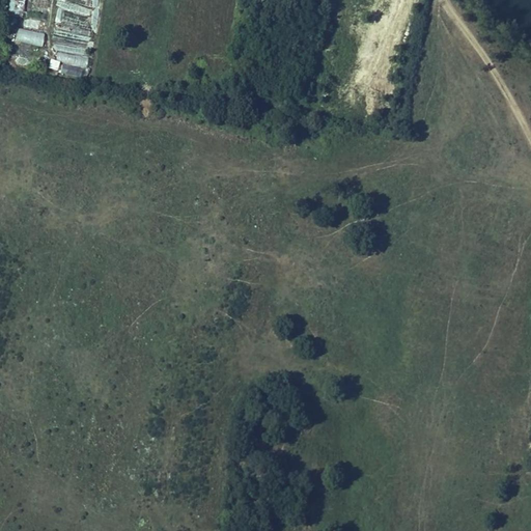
[(22,18),(24,0),(10,0),(8,16),(22,18)]
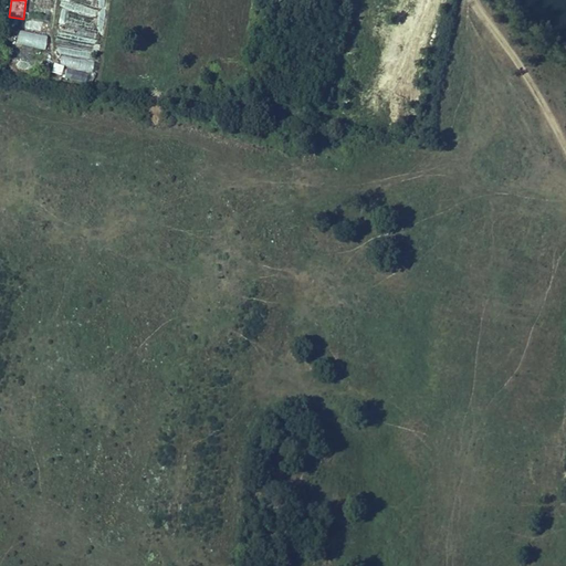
[(232,0),(230,14),(240,17),(242,0),(232,0)]
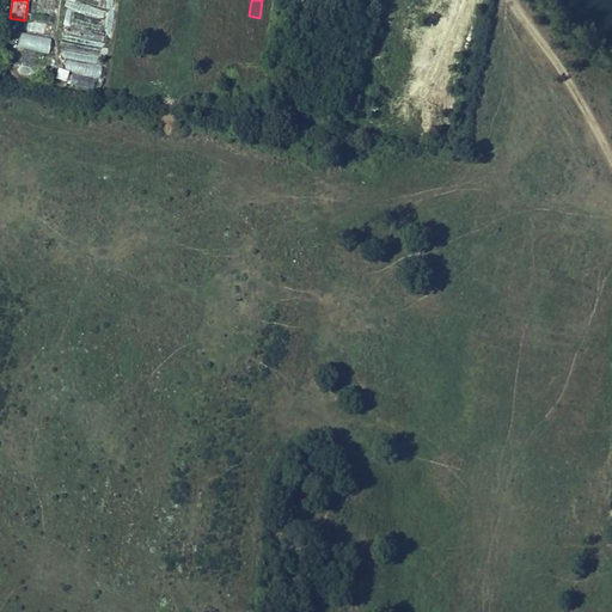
[(49,51),(51,37),(19,34),(18,48),(49,51)]
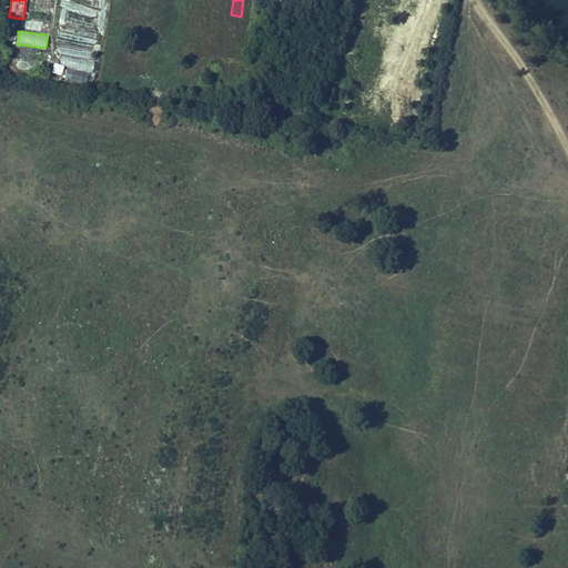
[(61,67),(91,69),(92,51),(62,49),(61,67)]
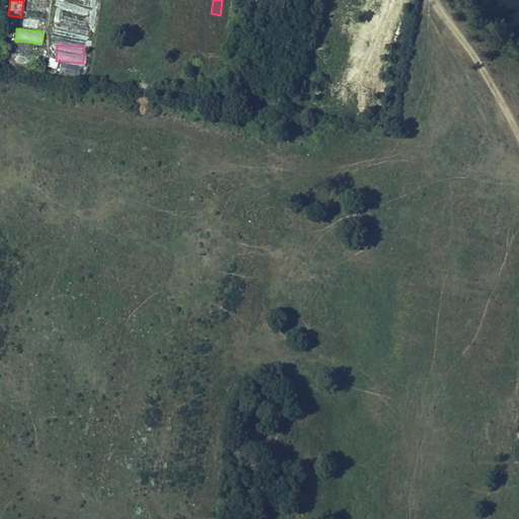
[(46,67),(56,70),(58,60),(49,57),(46,67)]
